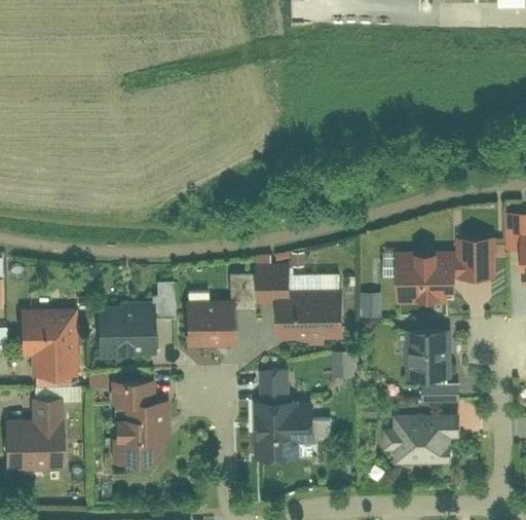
[(506,250),(519,250),(518,231),(525,230),(525,213),(505,213),(506,250)]
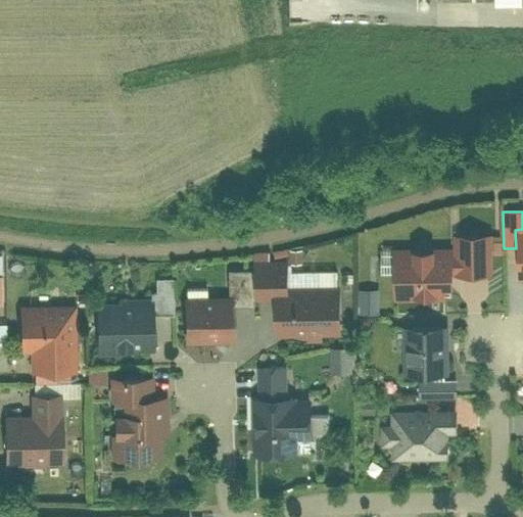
[(452,249),(450,275),(490,276),(491,235),(452,234),(452,249)]
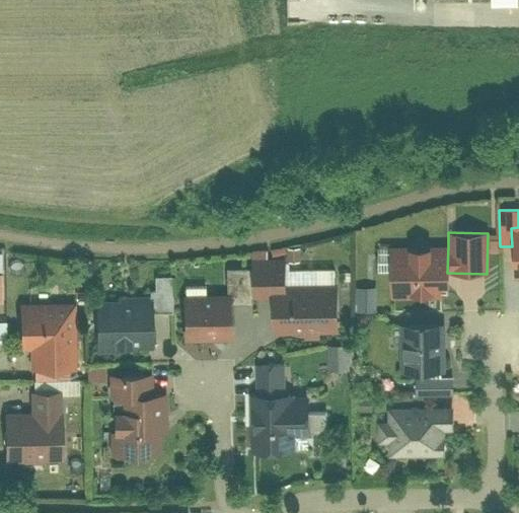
[(448,247),(388,248),(389,298),(441,297),(441,284),(447,284),(447,273),(448,247)]
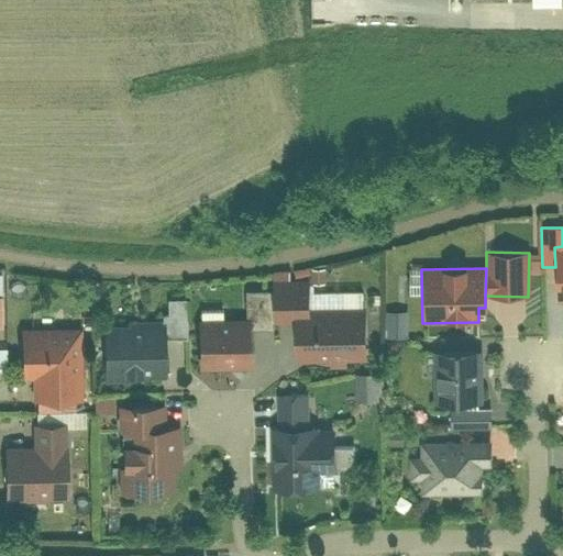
[(326,270),(311,270),(311,284),(326,284),(326,270)]
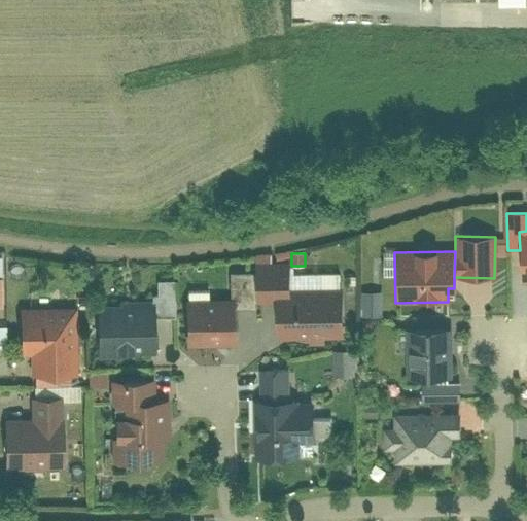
[(254,304),(274,304),(274,289),(289,289),(288,267),(254,268),(254,274),(254,304)]
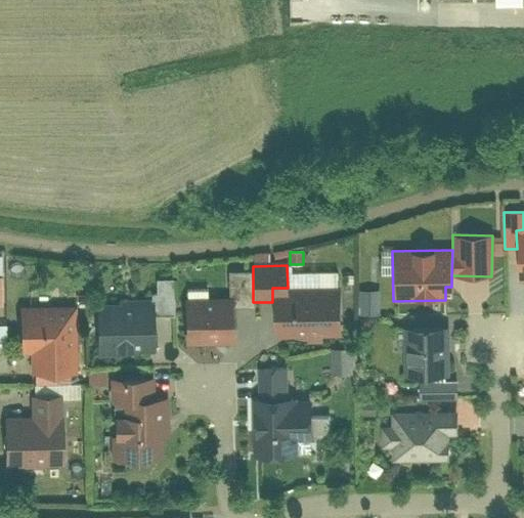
[(232,300),(232,309),(253,309),(253,302),(253,272),(229,272),(229,300),(232,300)]
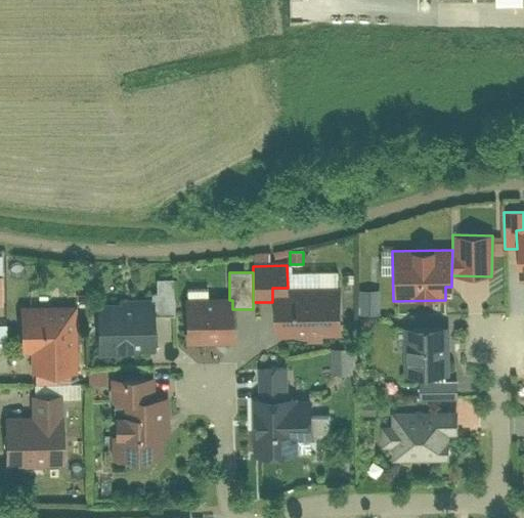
[(91,306),(91,356),(154,356),(155,317),(171,318),(171,282),(156,282),(156,296),(149,296),(149,307),(91,306)]
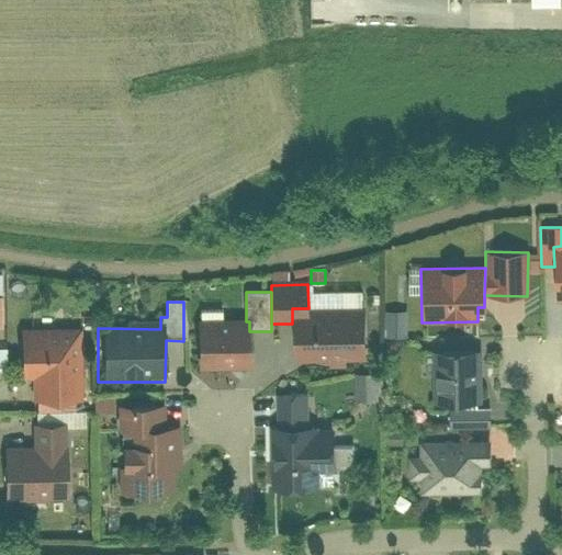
[(292,324),(292,362),(328,362),(328,370),(345,370),(345,361),(366,361),(366,308),(308,308),(292,308),(292,324)]
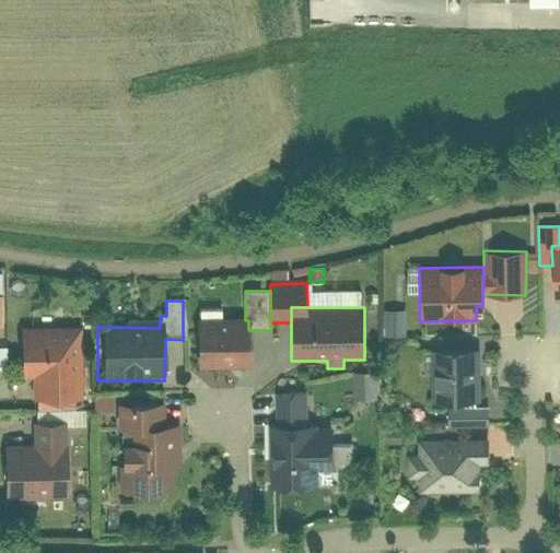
[(405,312),(385,312),(385,338),(406,338),(405,312)]
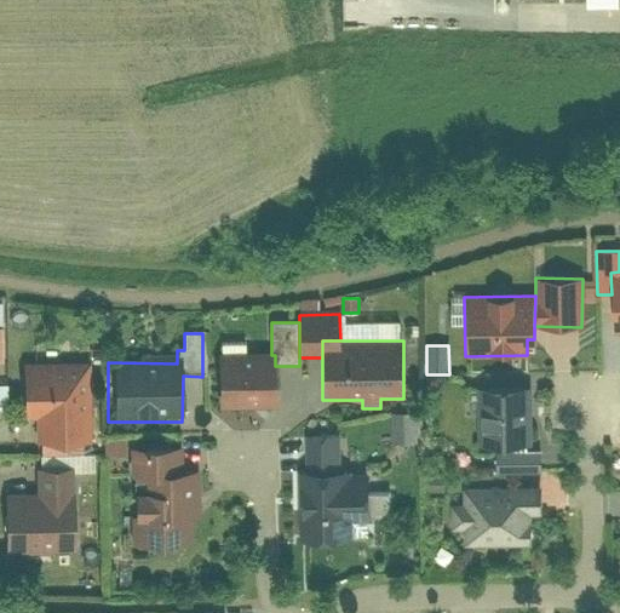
[(271,355),(214,357),(216,410),(276,407),(275,366),(275,355),(271,355)]
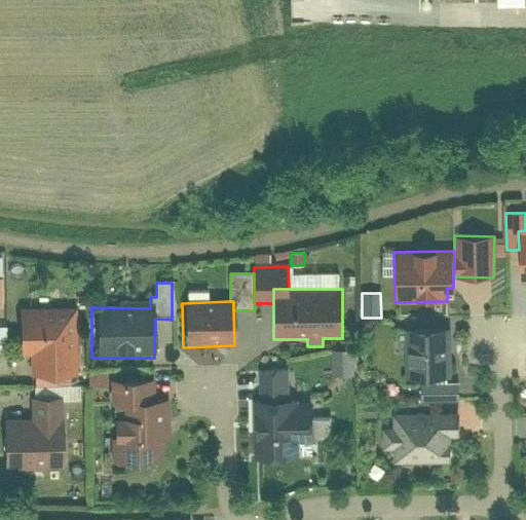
[(74,309),(16,311),(19,356),(29,355),(30,374),(77,372),(74,309)]
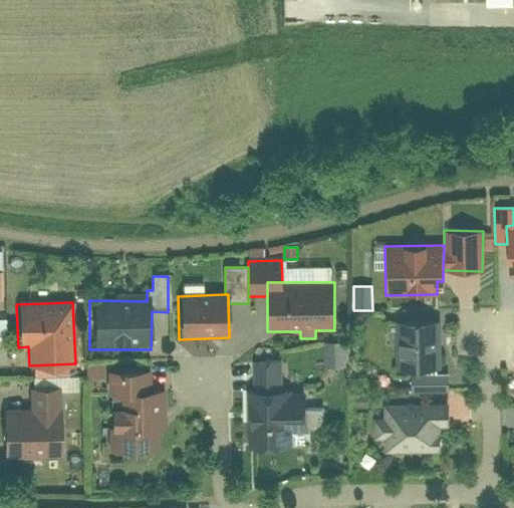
[(439,324),(398,324),(397,368),(412,368),(412,389),(449,390),(450,373),(438,373),(439,324)]
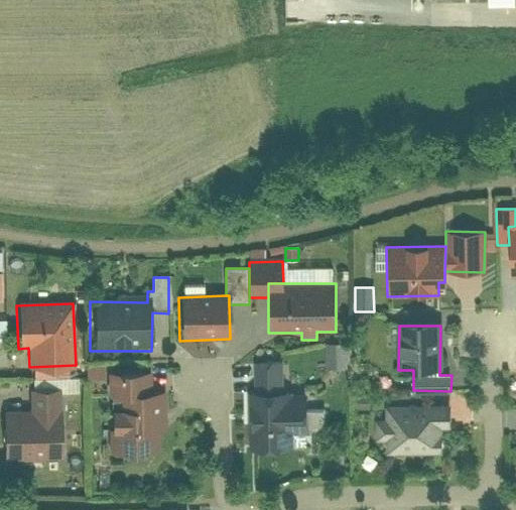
[(351,345),(325,345),(326,370),(347,370),(346,355),(351,355),(351,345)]
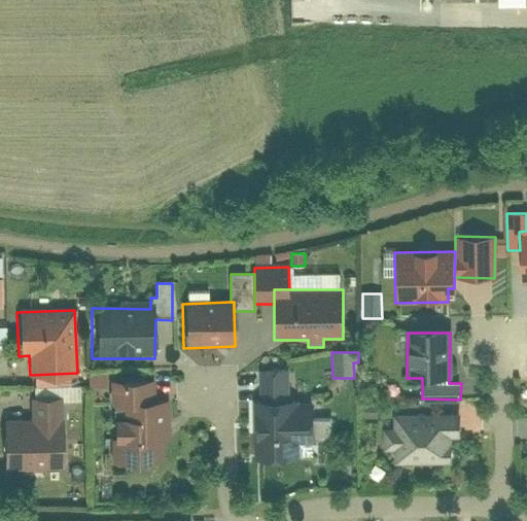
[(255,395),(255,459),(302,459),(301,440),(315,440),(315,406),(300,406),(300,396),(286,396),(286,368),(261,368),(261,395),(255,395)]
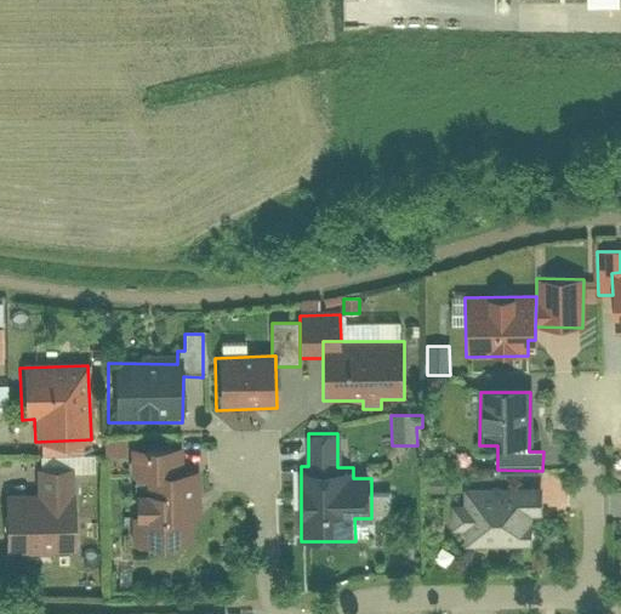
[(177,445),(130,447),(130,476),(149,476),(149,501),(130,501),(131,546),(192,545),(191,502),(199,502),(199,470),(177,470),(177,445)]
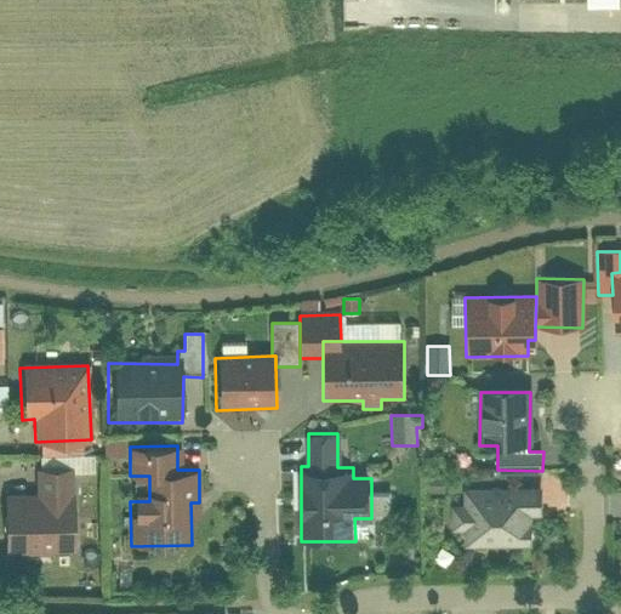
[(36,495),(3,496),(4,555),(69,553),(68,470),(36,471),(36,495)]
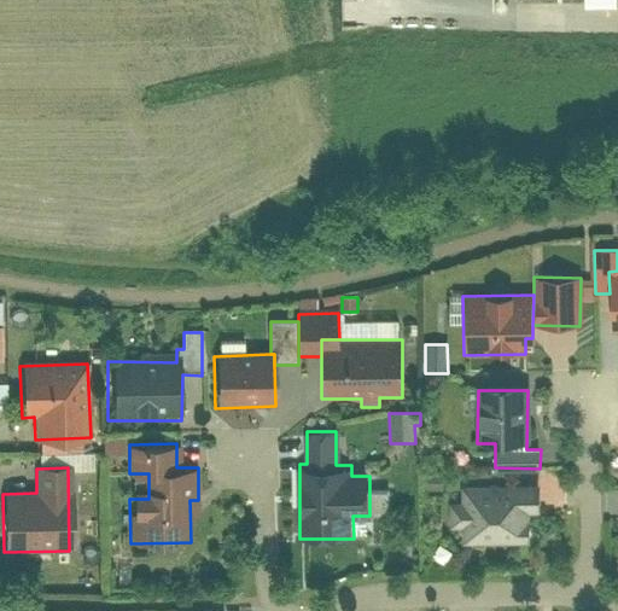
[(441,475),(426,475),(427,493),(442,492),(441,475)]
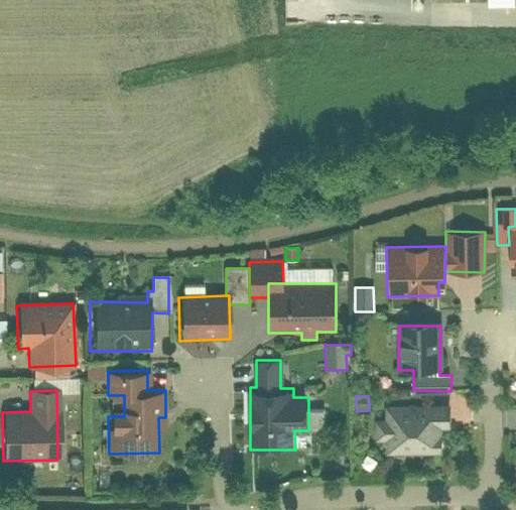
[(449,407),(383,408),(384,418),(374,418),(374,441),(384,441),(384,452),(443,452),(443,428),(449,428),(449,407)]
